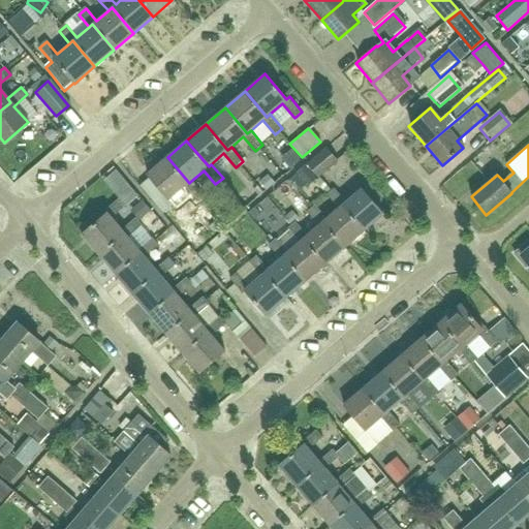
[(336,159),(324,147),(306,162),(317,176),(336,159)]
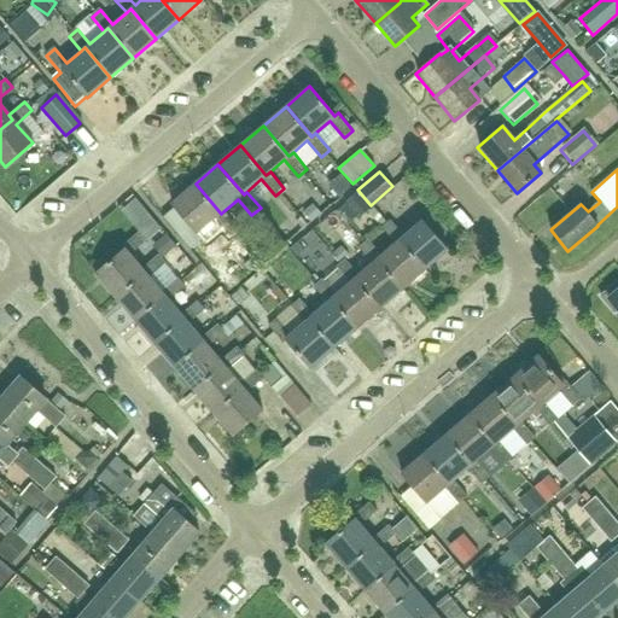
[(238,227),(223,211),(221,214),(196,184),(172,203),(192,227),(180,238),(190,249),(202,239),(197,233),(215,219),(229,234),(238,227)]
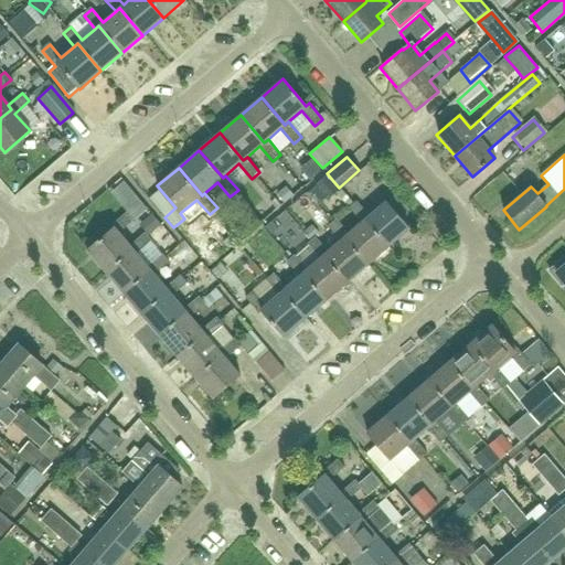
[(364,220),(387,247),(409,228),(385,201),(369,215),(355,201),(348,208),(361,222),(364,220)]
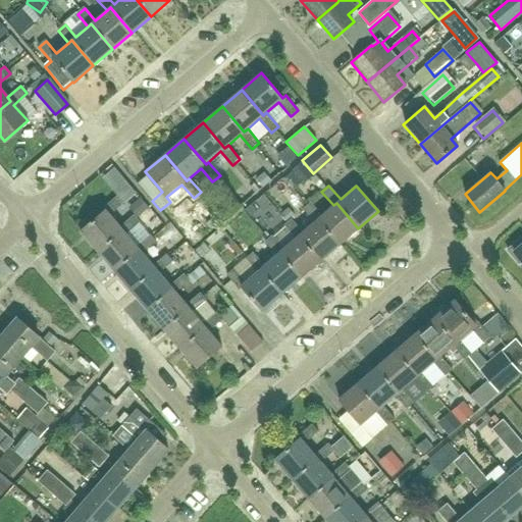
[(121,227),(111,216),(124,205),(117,198),(105,209),(81,230),(97,251),(122,229),(121,227)]
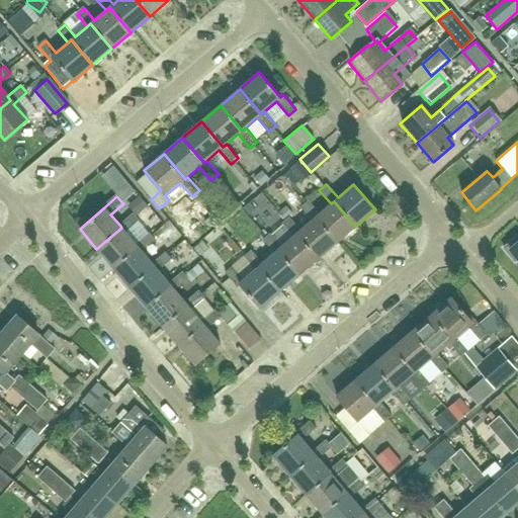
[(315,218),(337,243),(355,227),(334,201),(331,203),(319,213),(308,200),(300,206),(312,221),(315,218)]
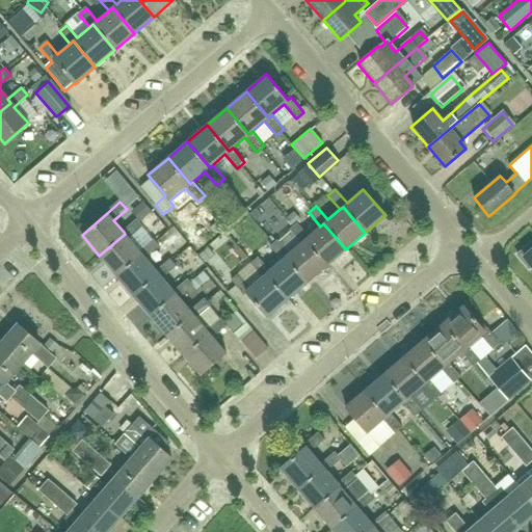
[(99,256),(115,275),(141,254),(140,253),(130,240),(143,229),(136,221),(124,232),(125,234),(99,256)]
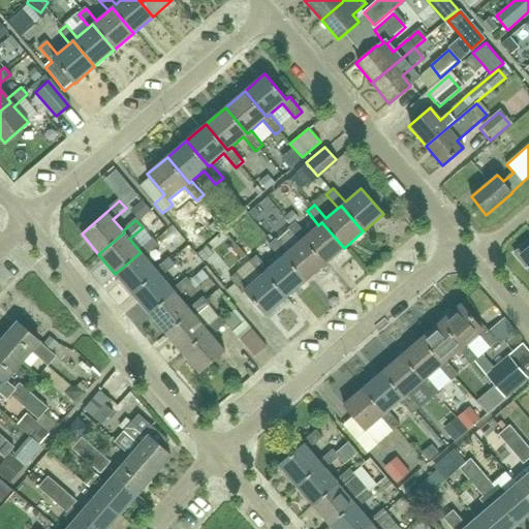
[(321,222),(318,225),(306,236),(294,222),(287,228),(300,242),(302,239),(324,265),(344,248),(321,222)]
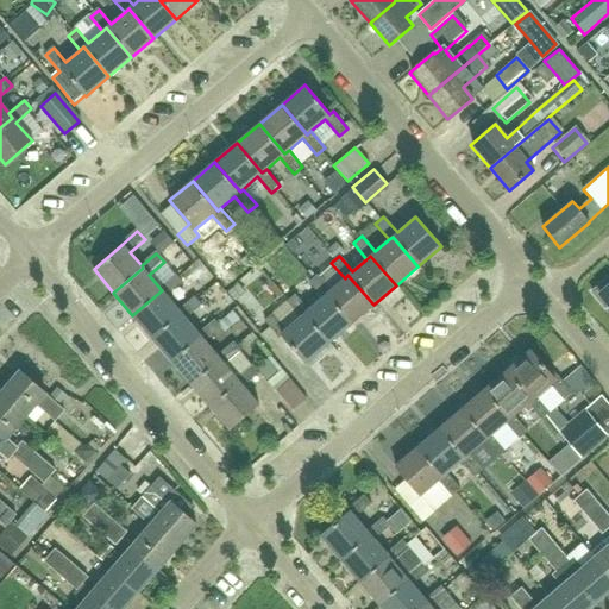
[(326,294),(351,324),(374,305),(347,275),(345,278),(331,290),(319,277),(311,284),(321,297),(326,294)]
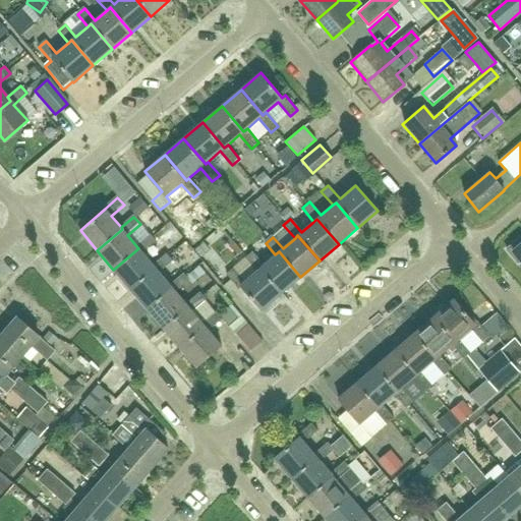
[(113,270),(130,289),(155,268),(154,266),(143,254),(157,243),(151,236),(137,247),(138,248),(113,270)]
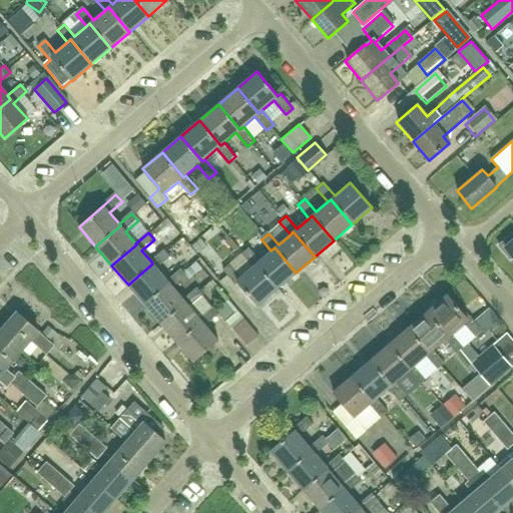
[(512,232),(498,245),(510,260),(512,258),(512,257),(512,232)]
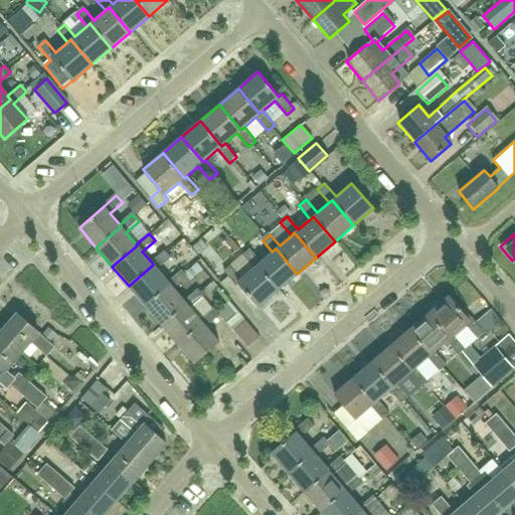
[(256,266),(278,290),(297,274),(276,248),(272,251),(261,263),(250,250),(243,256),(253,269),(256,266)]
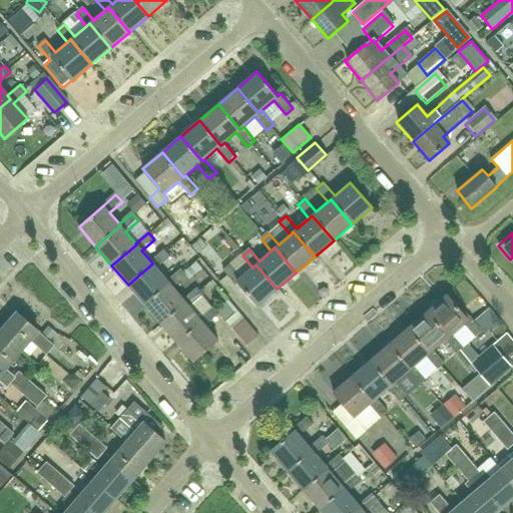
[(169,283),(166,280),(157,270),(170,259),(164,251),(151,262),(152,264),(128,285),(144,304),(169,283)]
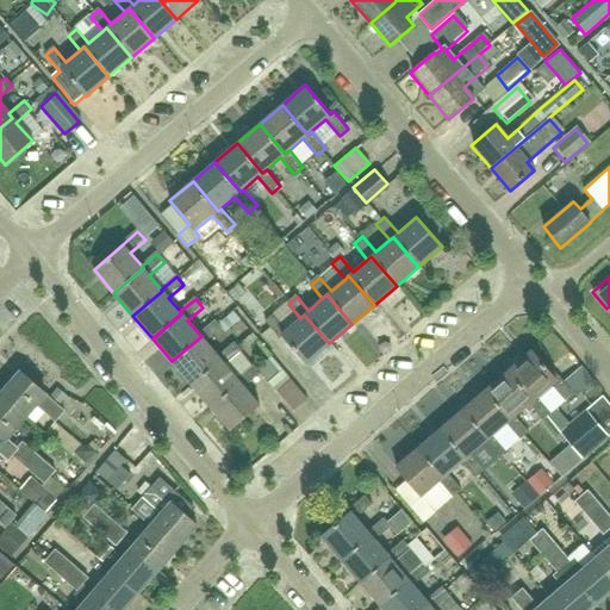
[(304,315),(300,318),(286,330),(275,316),(266,324),(281,341),(285,338),(306,363),(329,343),(304,315)]
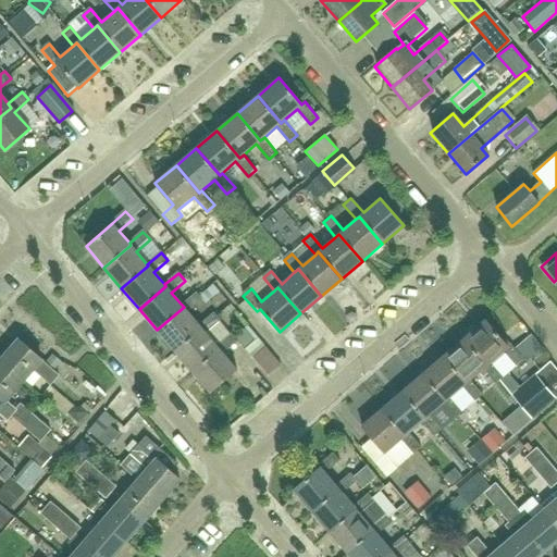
[(196,292),(181,304),(184,307),(157,330),(174,350),(201,327),(198,324),(187,311),(202,299),(196,292)]
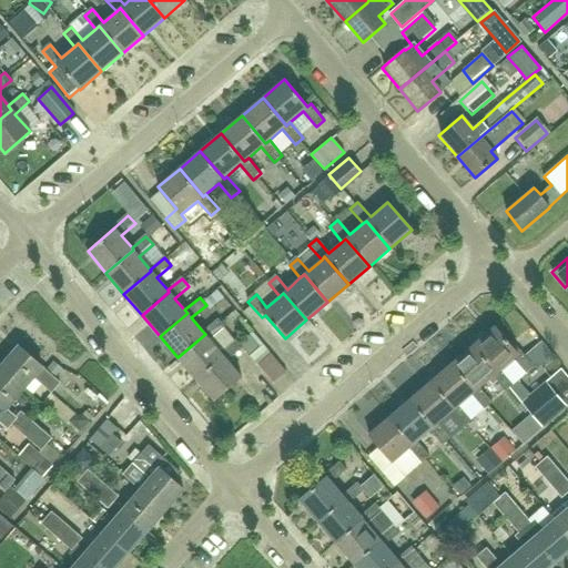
[(217,318),(202,331),(205,334),(178,357),(195,378),(223,355),(220,352),(209,338),(224,326),(217,318)]
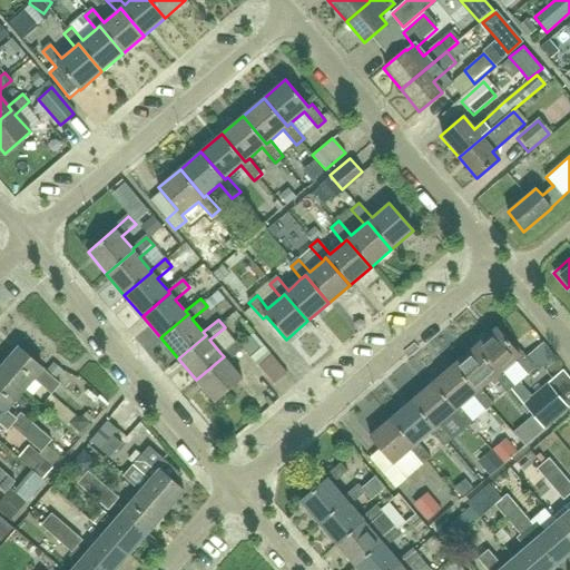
[(290,369),(257,327),(243,338),(275,380),(290,369)]
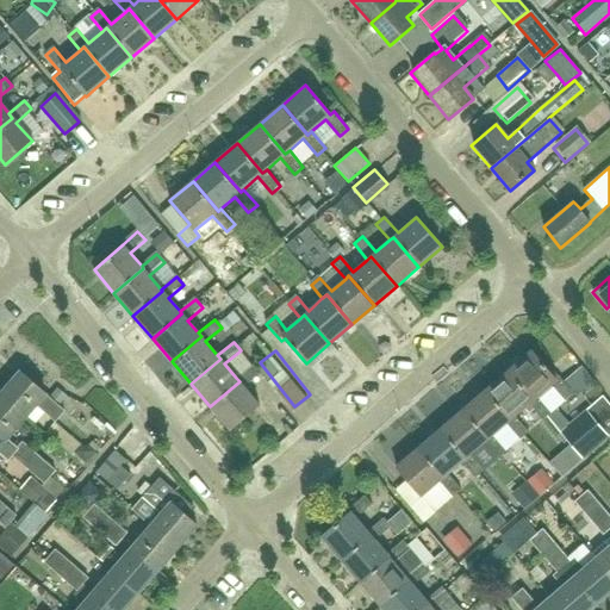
[(534,400),(537,397),(552,385),(565,402),(574,393),(558,374),(554,377),(531,350),(509,371),(534,400)]
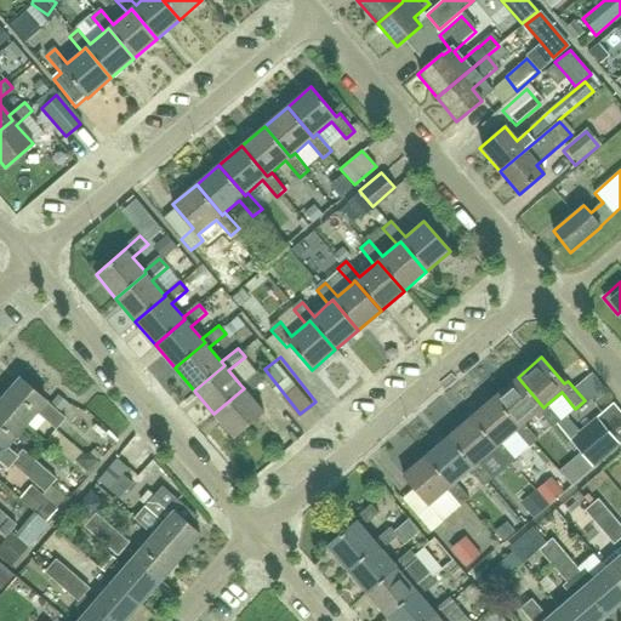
[(257,371),(240,385),(244,388),(214,414),(234,437),(263,411),(249,393),(265,380),(257,371)]
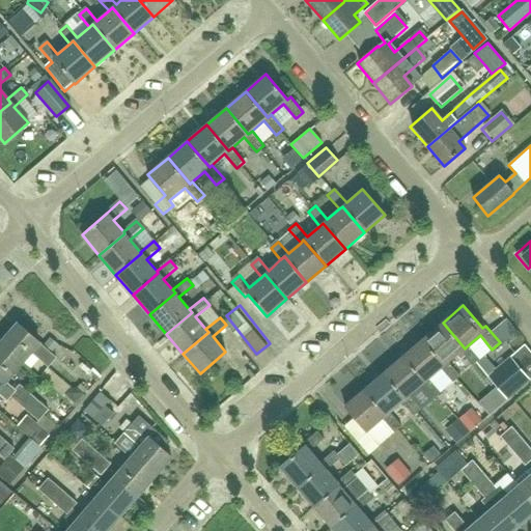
[(445,365),(448,362),(460,352),(473,366),(480,360),(468,345),(465,348),(443,323),(423,339),(445,365)]
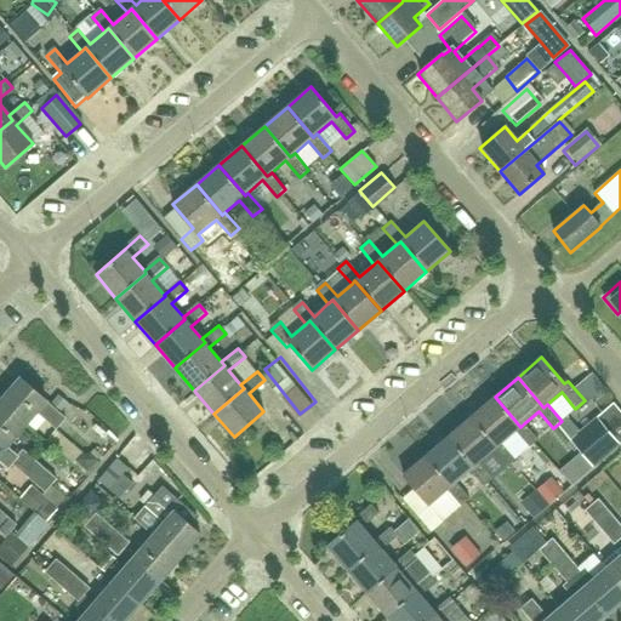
[(21,379),(0,403),(27,425),(36,412),(56,429),(66,419),(60,414),(49,405),(46,402),(21,379)]
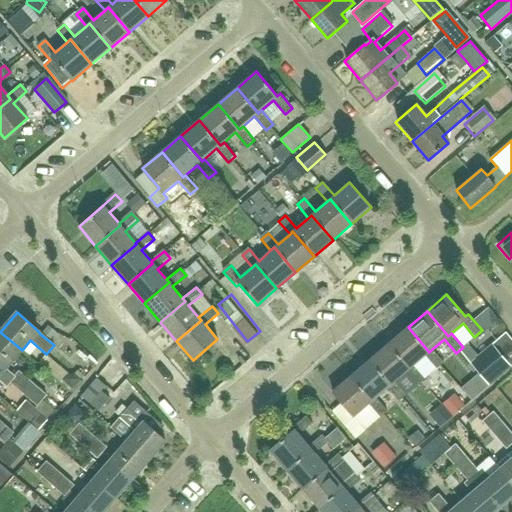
[(56,333),(48,325),(40,334),(49,341),(56,333)]
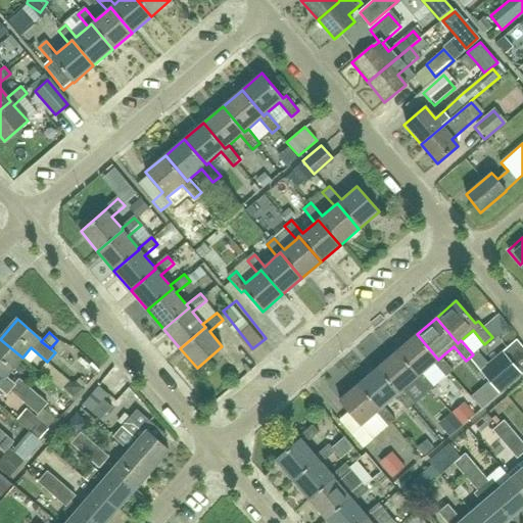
[(419,376),(422,373),(434,363),(446,377),(454,371),(441,357),(438,360),(417,334),(397,350),(419,376)]
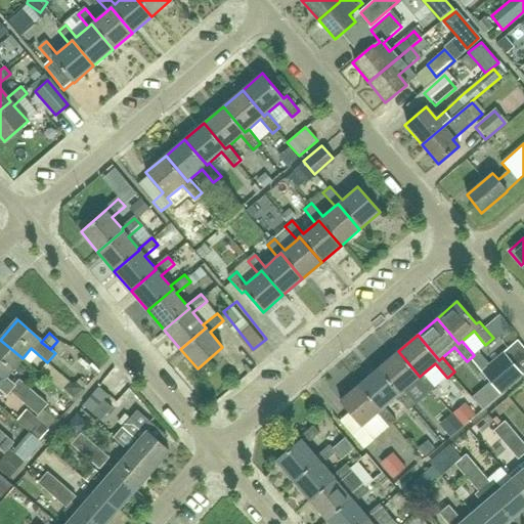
[(0,340),(0,339),(0,373),(5,378),(23,358),(0,340)]
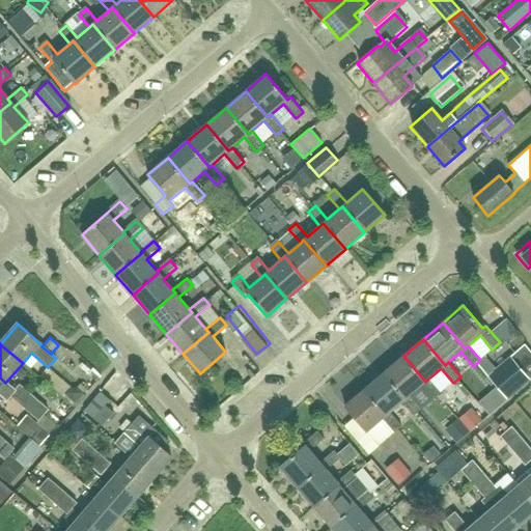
[(407,398),(410,396),(421,386),(434,399),(441,393),(428,379),(425,382),(403,356),(384,372),(407,398)]
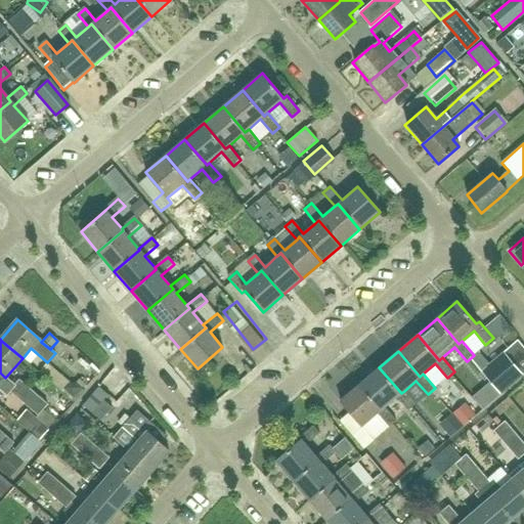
[(481,372),(499,394),(522,376),(504,353),(481,372)]
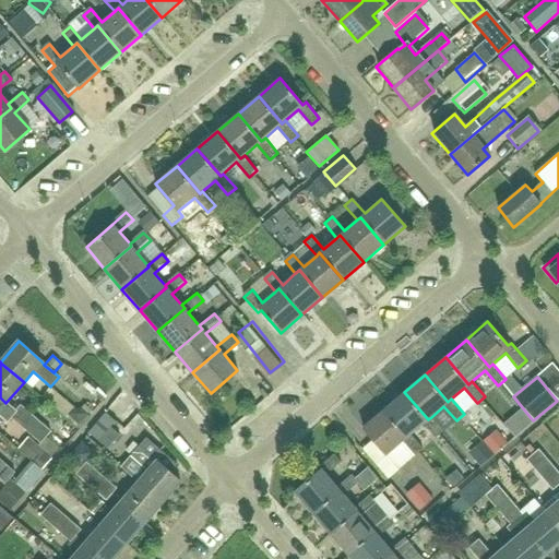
[(407,437),(411,435),(423,424),(436,438),(443,431),(431,417),(428,419),(404,392),(383,409),(407,437)]
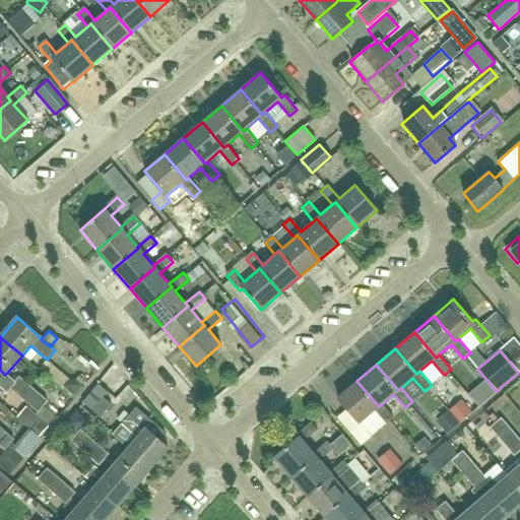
[(0,386),(7,392),(10,389),(10,388),(14,383),(5,375),(0,370),(0,386)]
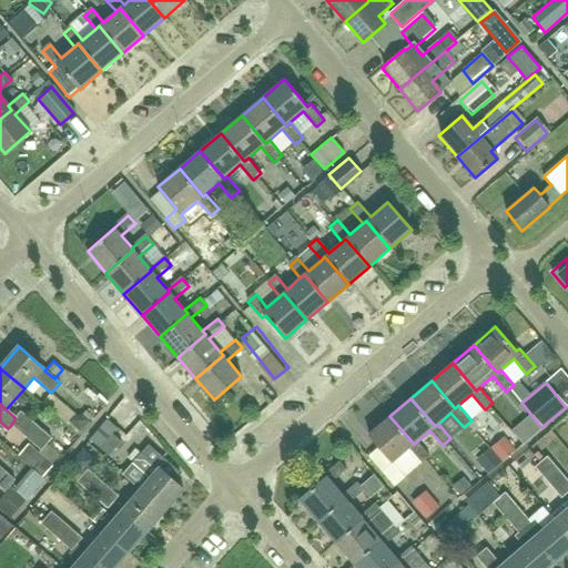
[(490,408),(480,415),(492,435),(503,428),(490,408)]
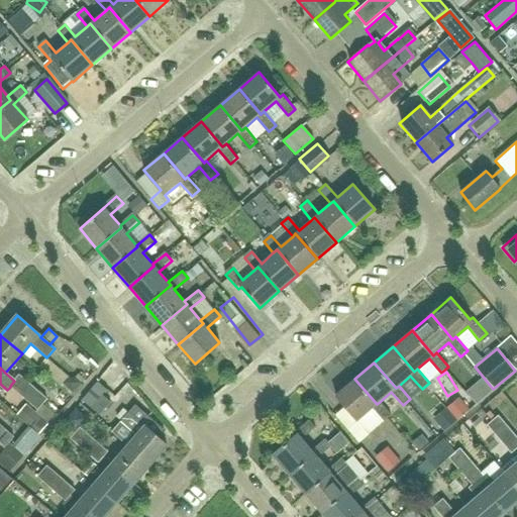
[(19,376),(14,381),(10,386),(10,387),(23,398),(32,388),(19,376)]
